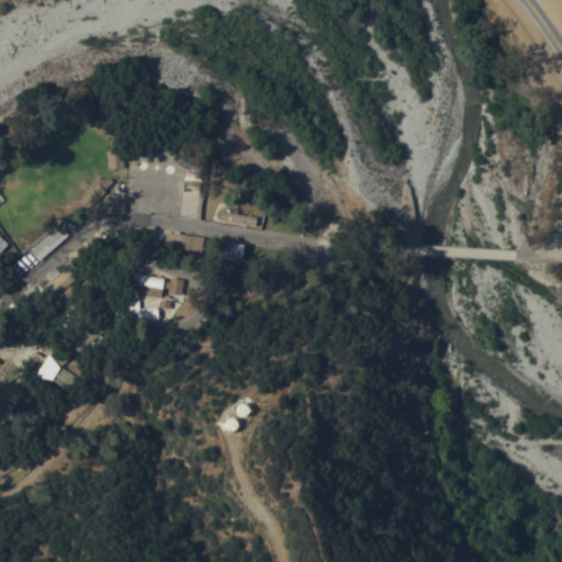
[(127,147),(128,160),(124,161),(125,167),(109,168),(107,149),(127,147)]
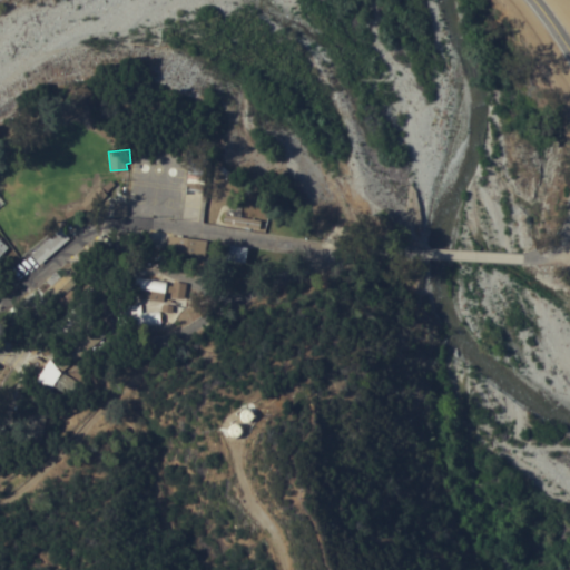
[(186,188),(190,154),(208,156),(204,190),(186,188)]
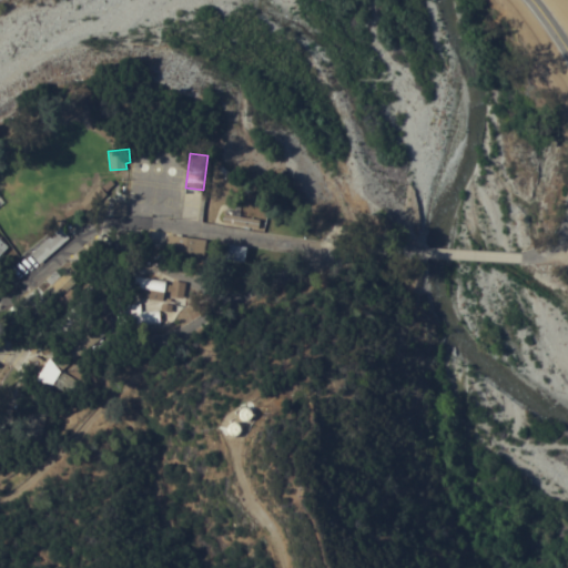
[(127,199),(127,213),(113,214),(113,200),(127,199)]
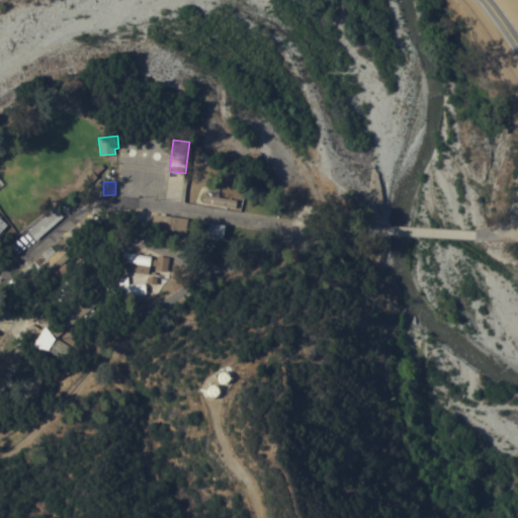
[(236,207),(232,206),(231,208),(221,206),(221,204),(203,201),(205,193),(206,193),(207,187),(220,189),(219,195),(238,198),(236,207)]
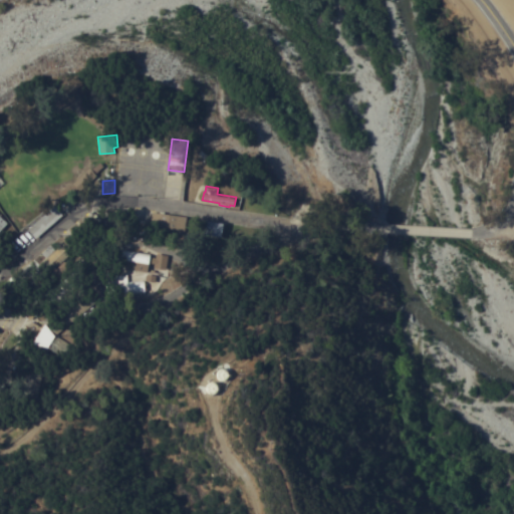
[(54,204),(63,214),(36,238),(27,228),(54,204)]
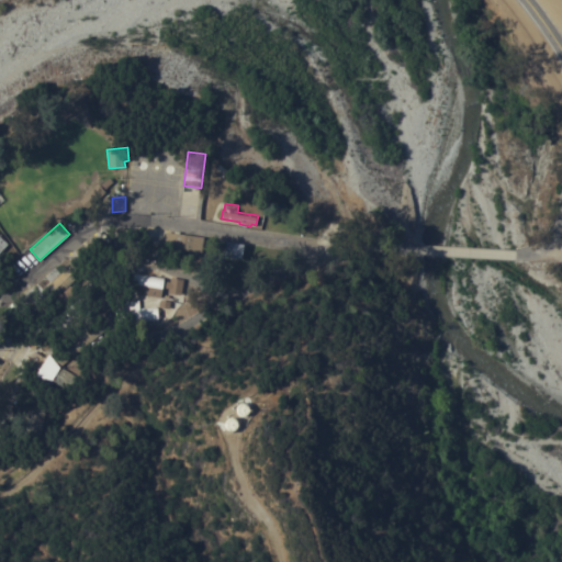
[(203,235),(202,250),(164,246),(166,231),(203,235)]
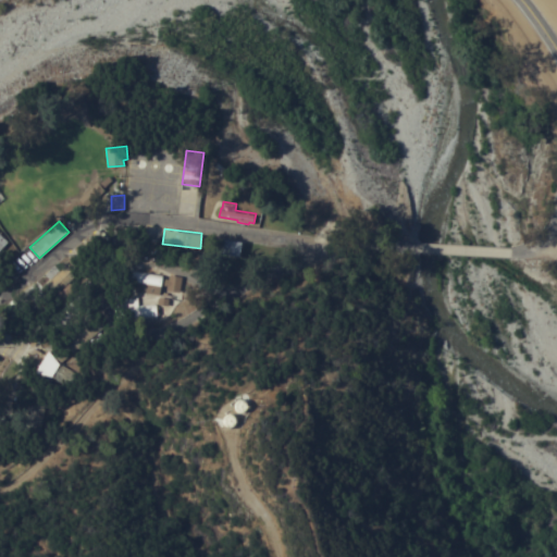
[(50,299),(39,288),(47,281),(41,275),(54,263),(60,269),(94,236),(103,248),(50,299)]
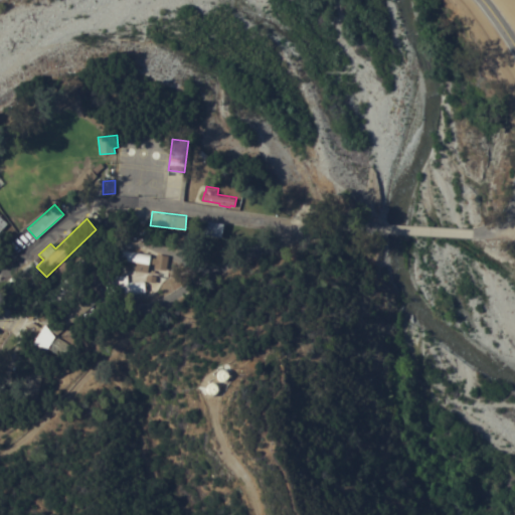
[(223,223),(221,236),(202,233),(204,220),(223,223)]
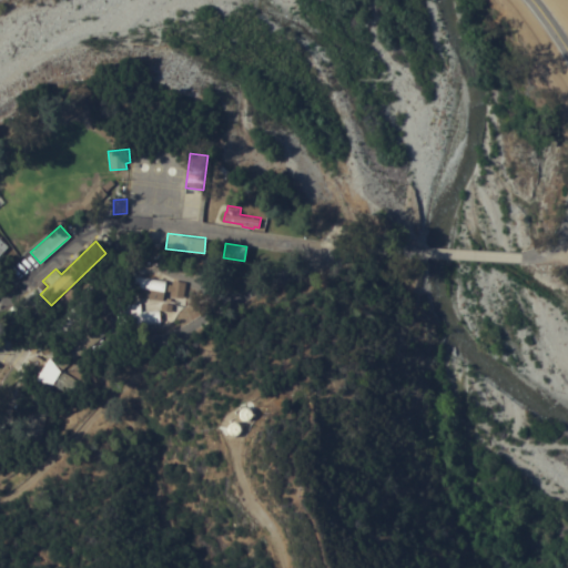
[(165,283),(172,284),(173,279),(186,281),(183,296),(171,294),(172,290),(164,288),(163,300),(137,295),(139,285),(130,284),(132,273),(166,279),(165,283)]
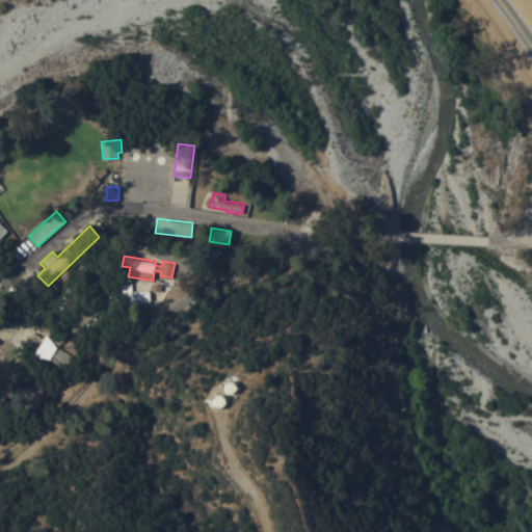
[(68,268),(73,273),(49,300),(44,295),(68,268)]
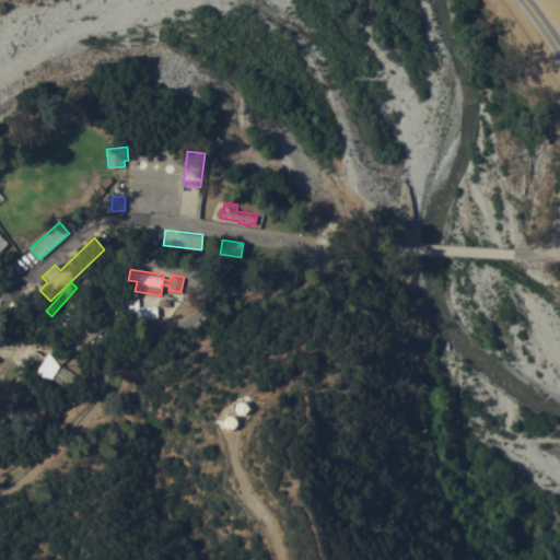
[(116,321),(115,310),(120,310),(119,290),(126,290),(126,299),(139,298),(140,305),(158,304),(158,307),(160,307),(161,316),(159,316),(159,318),(116,321)]
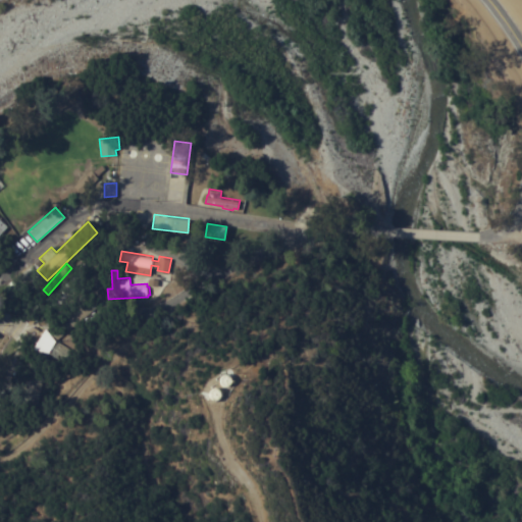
[(51,309),(43,299),(76,272),(85,282),(51,309)]
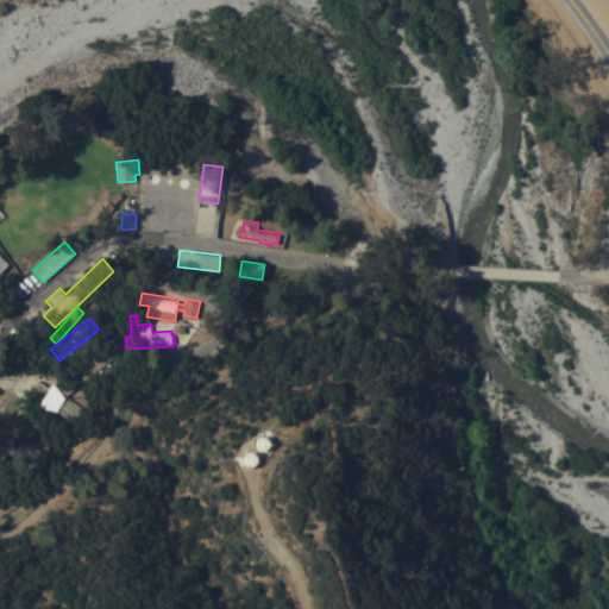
[(43,476),(26,472),(41,406),(43,401),(30,394),(38,380),(49,385),(51,382),(54,383),(55,382),(56,383),(106,344),(115,357),(66,395),(90,412),(82,427),(57,412),(43,476)]
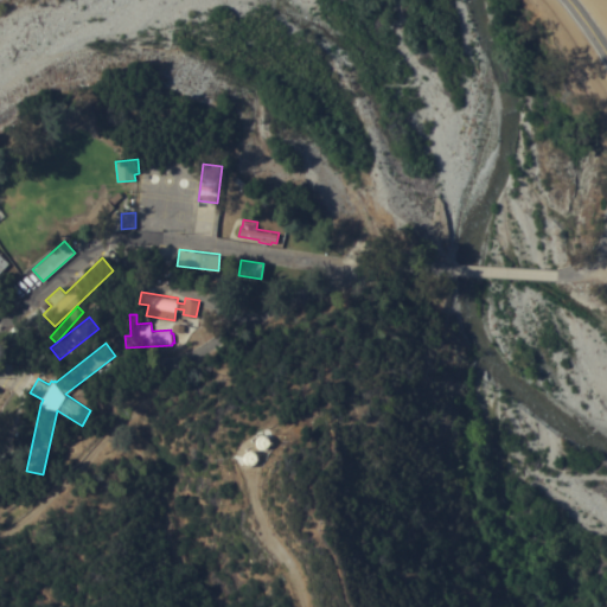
[(262,451),(261,449),(259,449),(257,448),(256,446),(256,443),(257,442),(257,440),(260,439),(261,439),(263,439),(264,439),(267,440),(268,441),(268,443),(268,446),(267,447),(266,448),(264,449),(262,451)]
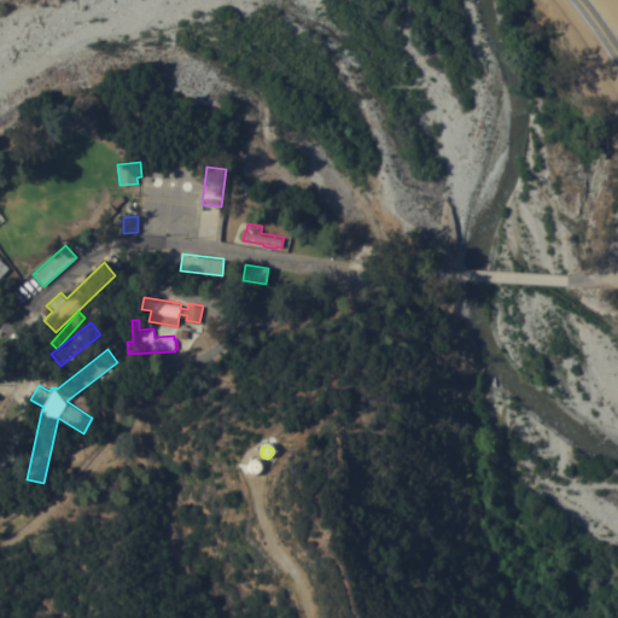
[(255,474),(252,474),(250,473),(249,472),(248,470),(248,467),(249,465),(250,464),(251,462),(254,461),(256,461),(257,462),(260,464),(260,465),(261,467),(261,470),(260,471),(258,473),(257,474),(255,474)]
